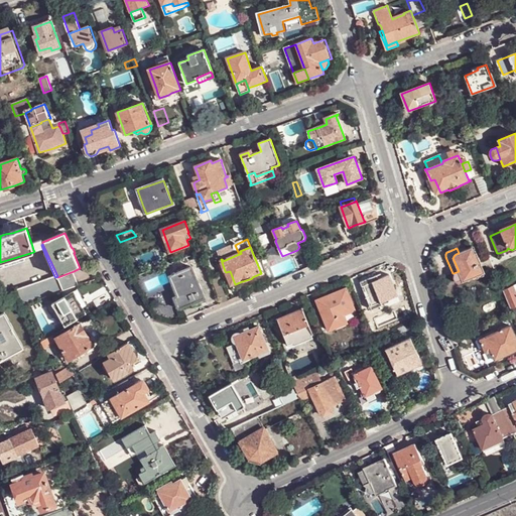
[(458,282),(459,283),(485,273),(481,262),(477,252),(475,254),(472,248),(459,253),(456,254),(454,256),(454,257),(453,258),(454,260),(459,271),(454,273),(455,274),(456,279),(458,282)]
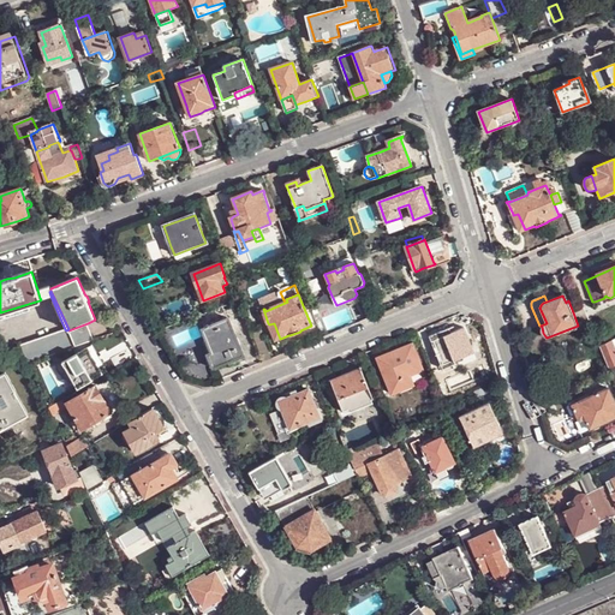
[(213,365),(214,368),(230,362),(231,364),(231,363),(231,360),(239,357),(243,356),(244,358),(245,358),(228,318),(203,329),(213,353),(208,354),(209,357),(210,358),(213,365)]
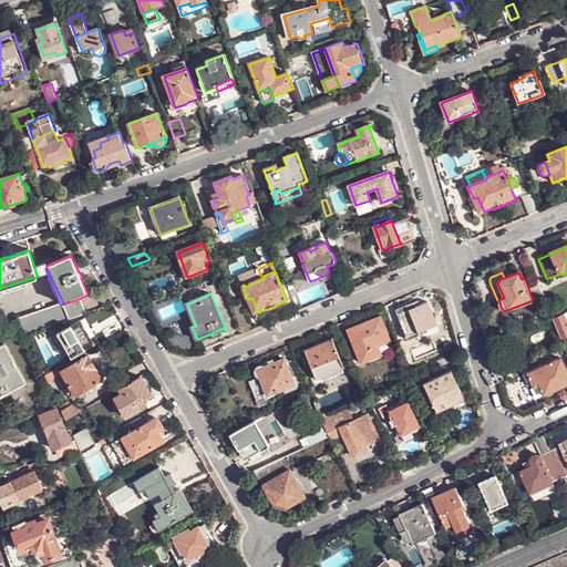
[(70,320),(86,313),(81,298),(63,305),(70,320)]
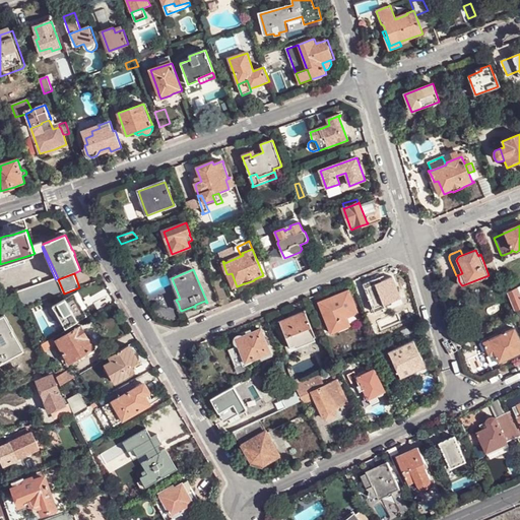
[(363,285),(374,313),(392,306),(393,305),(392,303),(401,299),(396,285),(392,277),(383,281),(381,282),(375,284),(374,280),(363,285)]
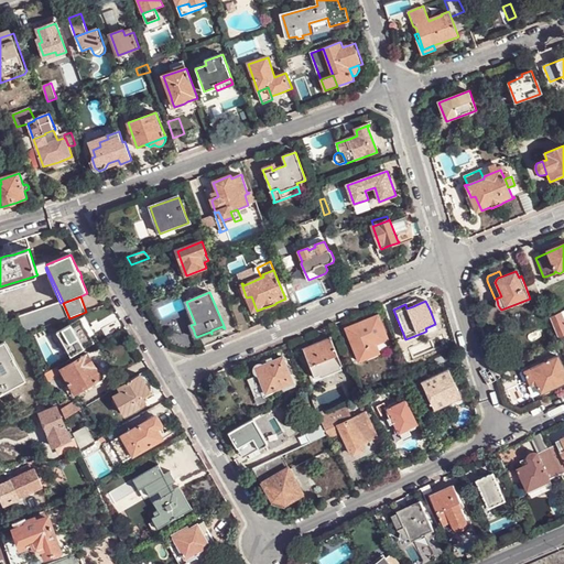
[(19,317),(20,318),(26,333),(41,328),(69,318),(63,303),(63,302),(61,303),(60,302),(19,317)]
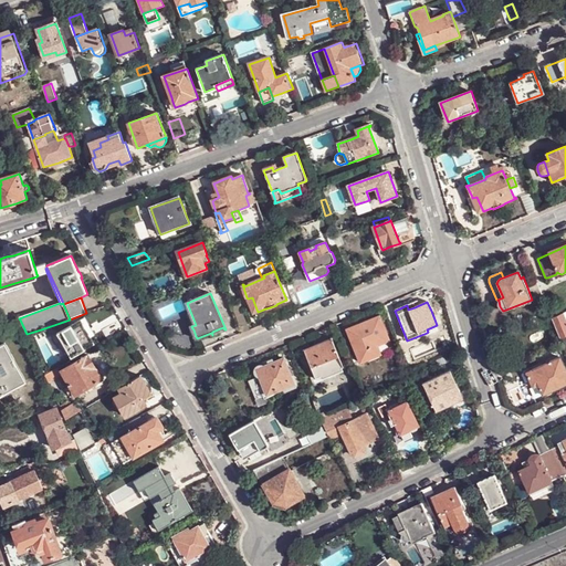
[(565,312),(552,320),(559,337),(565,334),(565,312)]
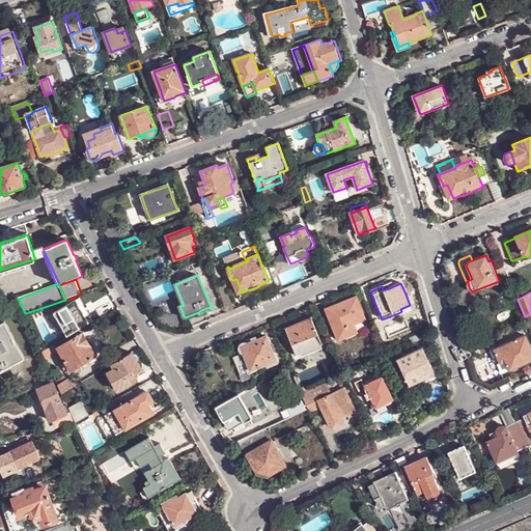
[(80,298),(54,313),(55,314),(65,331),(67,336),(89,324),(83,311),(87,309),(80,298)]
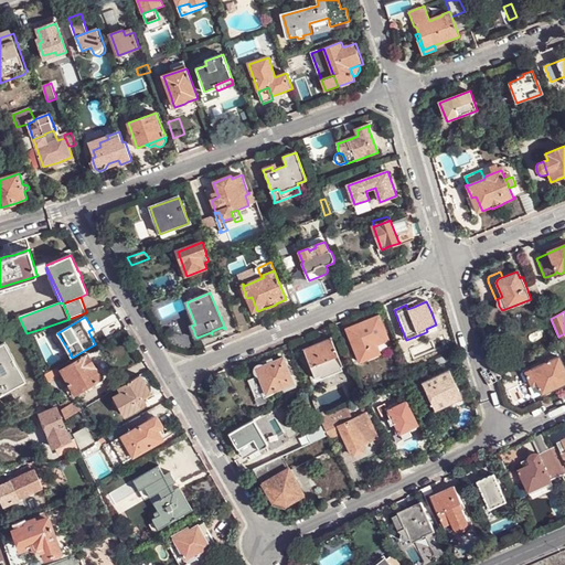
[(380,317),(361,323),(358,326),(359,328),(348,332),(360,363),(381,354),(376,345),(388,340),(380,317)]
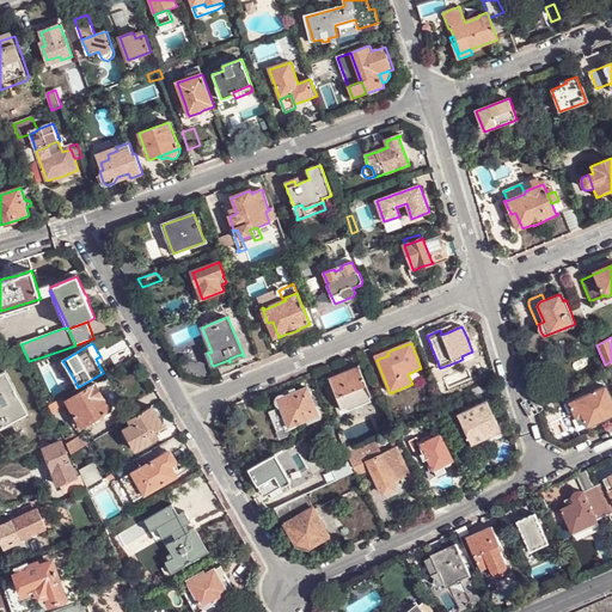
[(138,356),(132,347),(115,356),(114,363),(116,369),(138,356)]
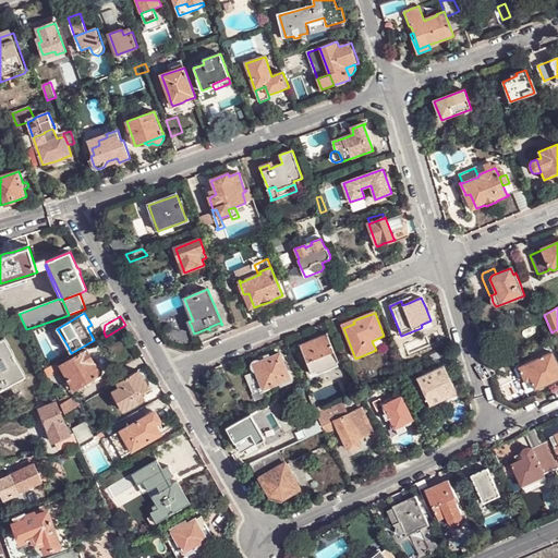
[(423,332),(425,332),(426,332),(428,332),(432,331),(433,329),(434,328),(433,326),(431,320),(421,325),(422,327),(421,328),(422,331),(423,332)]
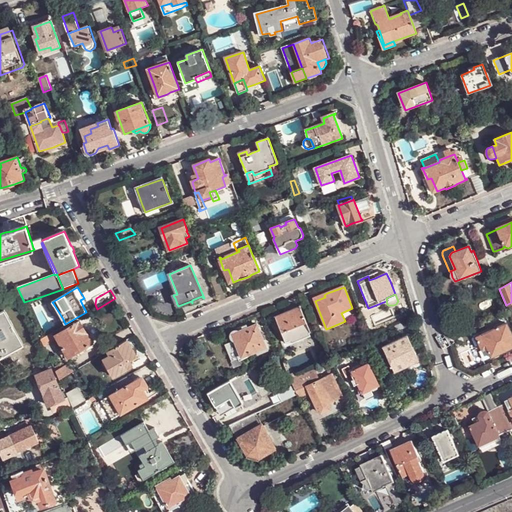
[(53,303),(50,305),(58,320),(59,320),(63,319),(53,303)]
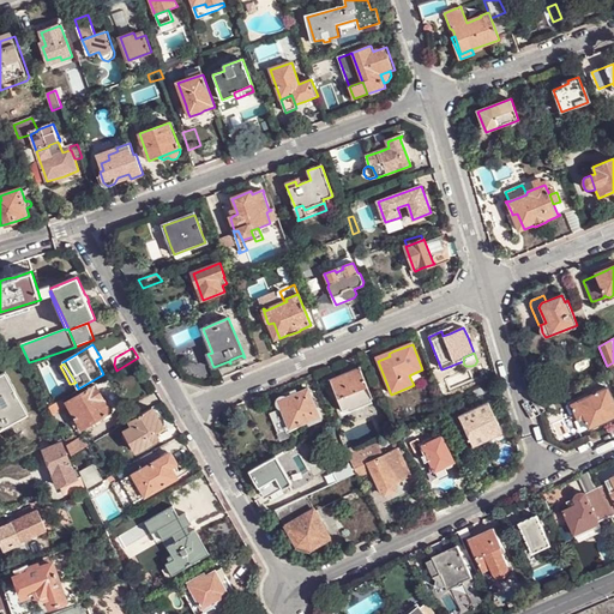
[(330,381),(342,411),(373,398),(360,368),(361,368),(361,366),(359,367),(359,368),(329,380),(329,381),(330,381)]
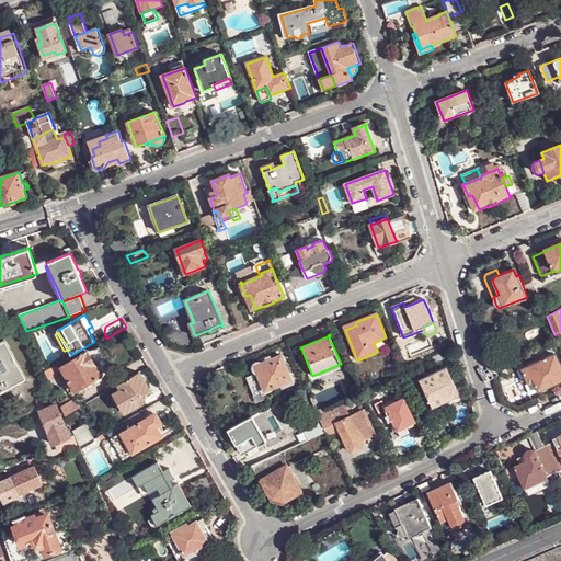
[(27,379),(7,341),(0,343),(0,393),(4,391),(27,379)]
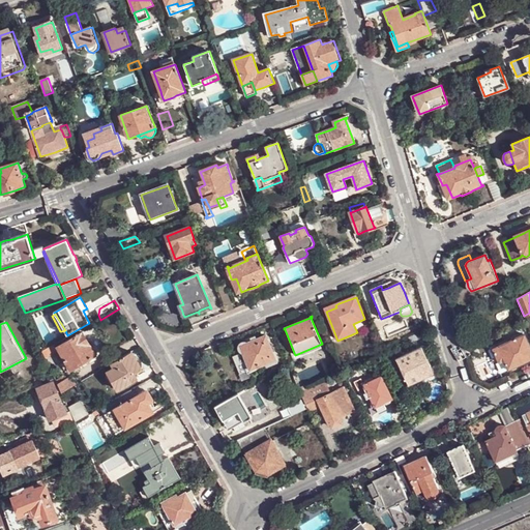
[(83,333),(59,347),(67,361),(71,370),(74,369),(96,355),(83,333)]
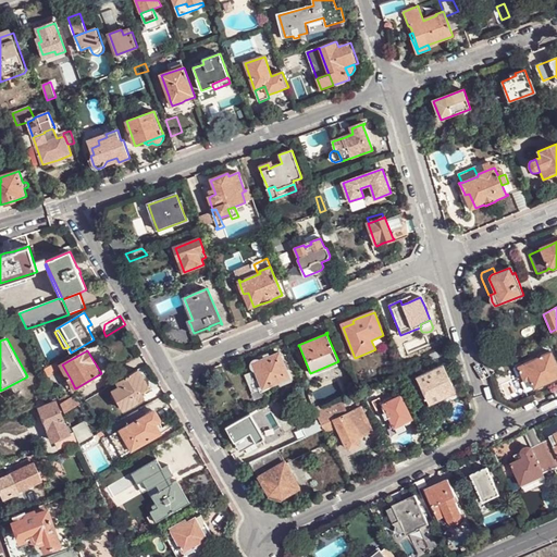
[(259,379),(263,388),(272,384),(280,382),(281,384),(291,381),(280,353),(270,357),(267,358),(258,361),(254,363),(259,379)]
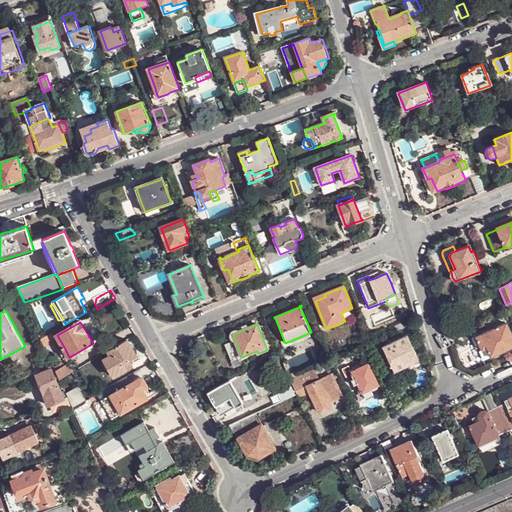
[(485,345),(487,348),(492,357),(511,348),(511,335),(507,324),(476,338),(481,347),(485,345)]
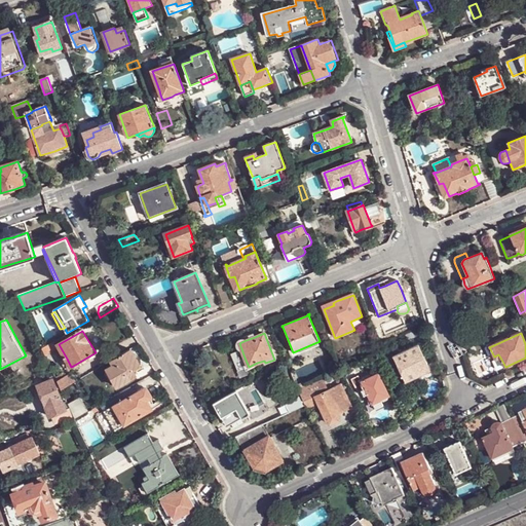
[(58,350),(54,343),(43,349),(46,357),(58,350)]
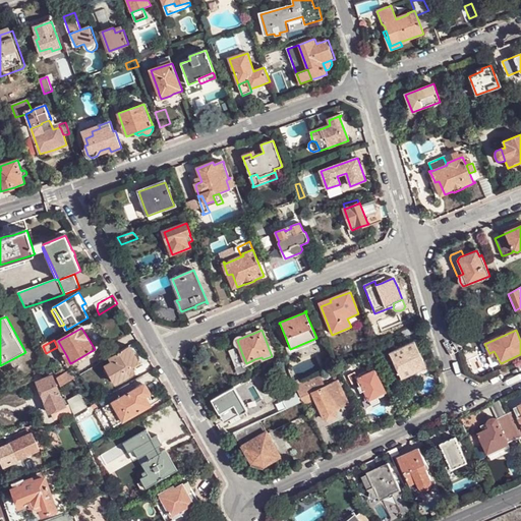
[(410,369),(424,363),(423,362),(415,342),(389,353),(401,380),(412,374),(412,372),(410,369)]
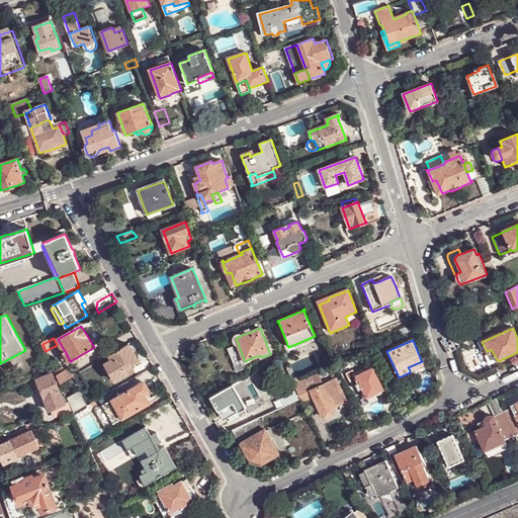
[(106,364),(115,380),(128,373),(126,370),(132,367),(132,365),(135,362),(139,360),(130,345),(110,355),(112,360),(106,364)]
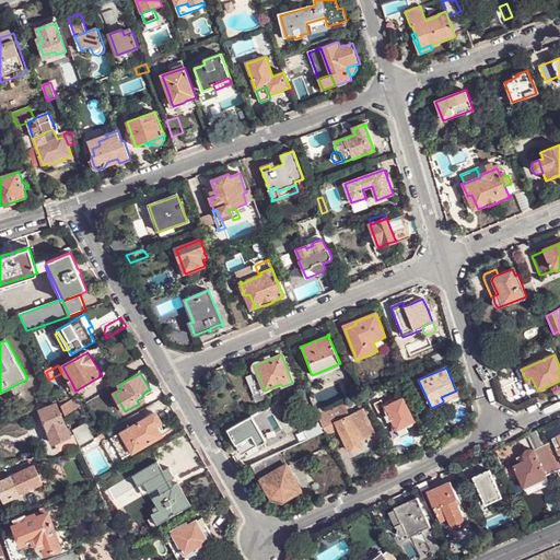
[(266,393),(265,391),(260,381),(252,384),(255,393),(263,391),(264,394),(266,393)]
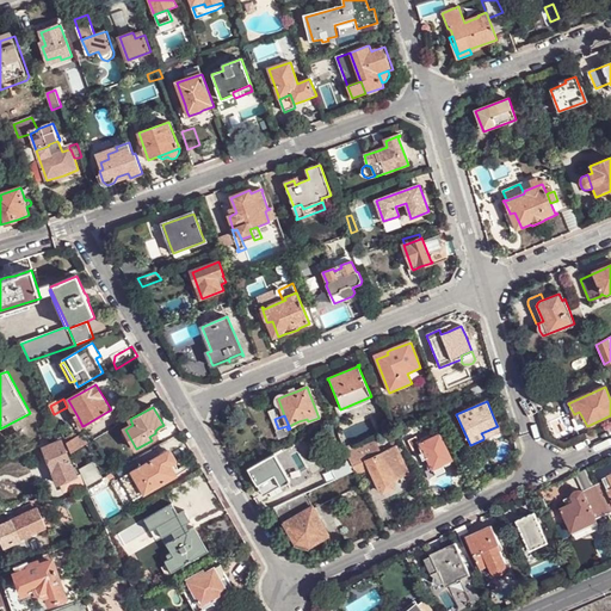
[(499,430),(498,426),(481,433),(483,437),(499,430)]
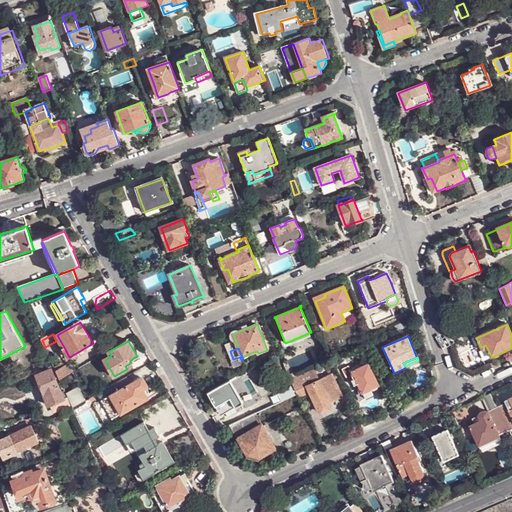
[(134,361),(133,358),(130,361),(130,363),(125,366),(127,369),(133,366),(134,361)]
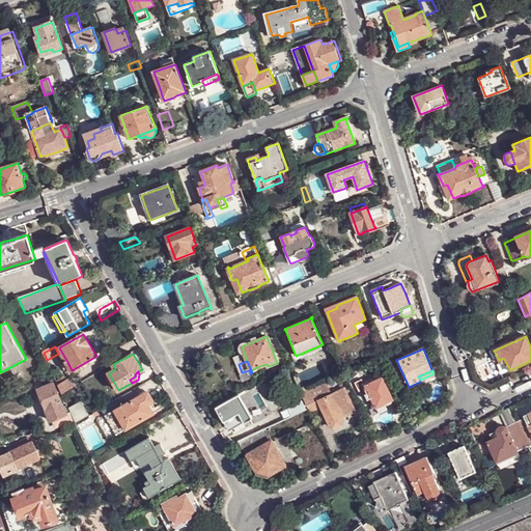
[(331,424),(333,428),(341,424),(340,420),(341,420),(340,418),(347,414),(346,411),(352,409),(353,412),(355,412),(351,403),(353,402),(352,399),(350,400),(344,389),(331,395),(328,388),(345,381),(343,374),(312,388),(319,402),(330,425),(331,424)]
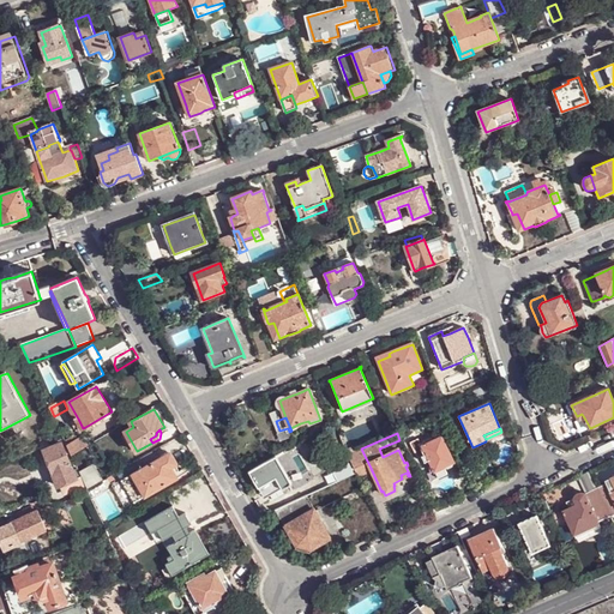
[(72,456),(89,446),(83,437),(76,440),(74,438),(66,443),(72,456)]
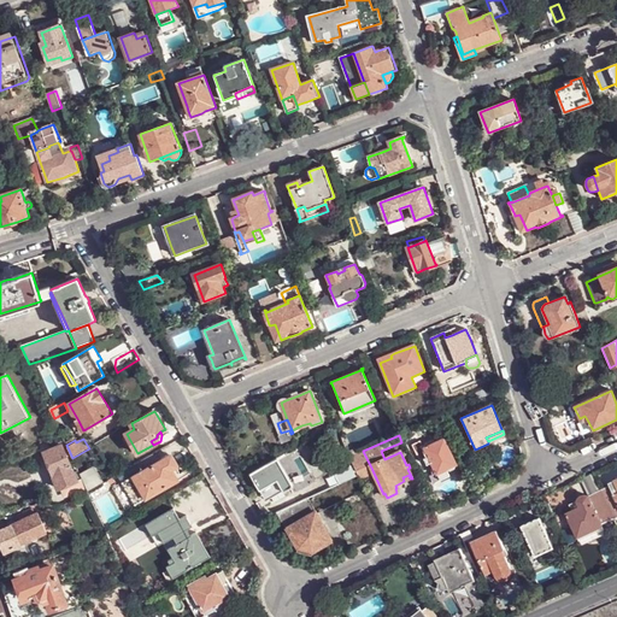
[(438,474),(447,469),(456,465),(444,439),(424,448),(429,457),(432,463),(438,474)]
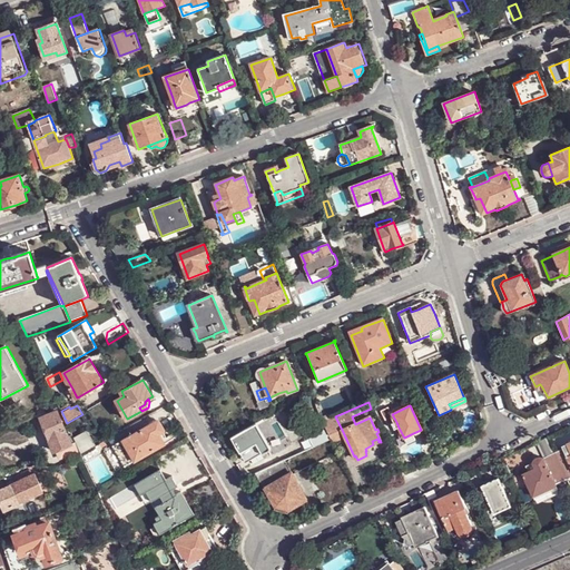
[(41,419),(42,421),(56,451),(58,451),(71,444),(58,412),(41,419)]
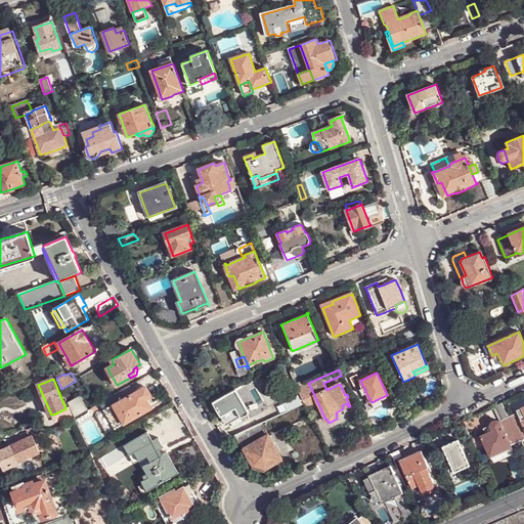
[(297,388),(303,402),(315,397),(308,383),(303,385),(297,388)]
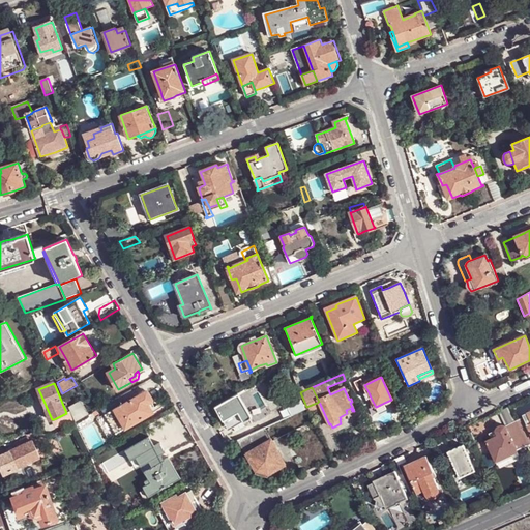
[(139,395),(135,388),(101,407),(106,414),(115,409),(139,395)]
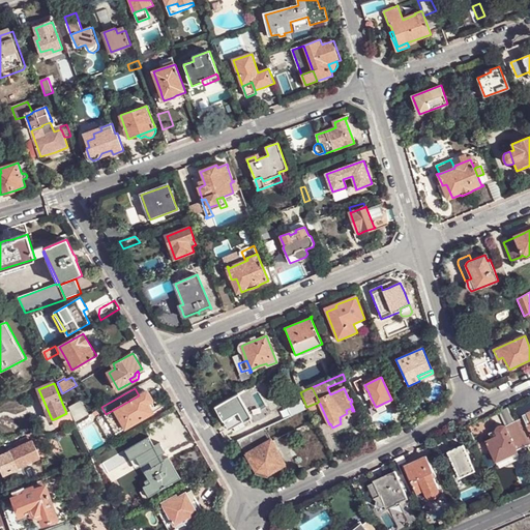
[(146,391),(139,395),(115,409),(126,429),(154,413),(151,408),(149,404),(152,402),(146,391)]
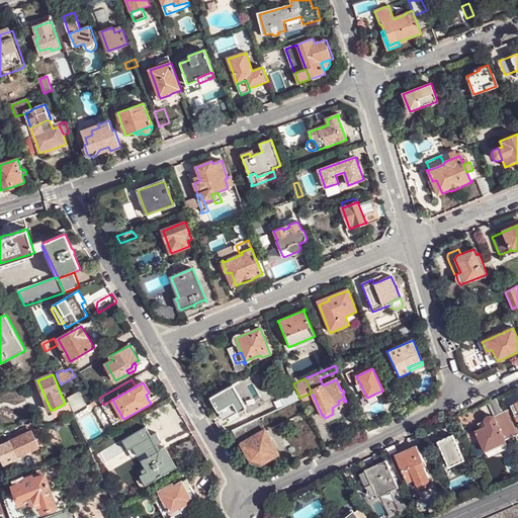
[(220,405),(227,417),(237,412),(238,413),(247,408),(233,384),(210,398),(216,408),(220,405)]
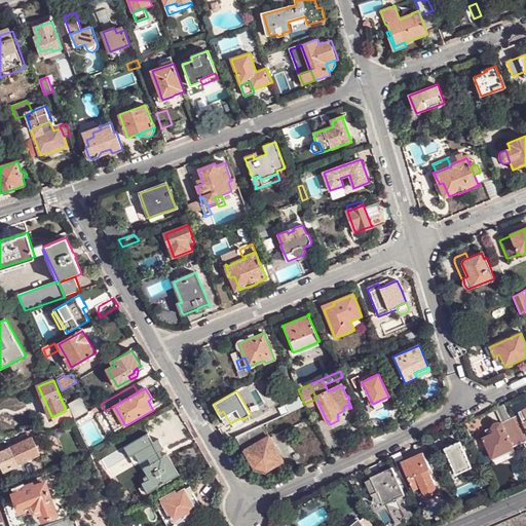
[(81,398),(69,405),(70,408),(74,416),(75,419),(89,411),(81,398)]
